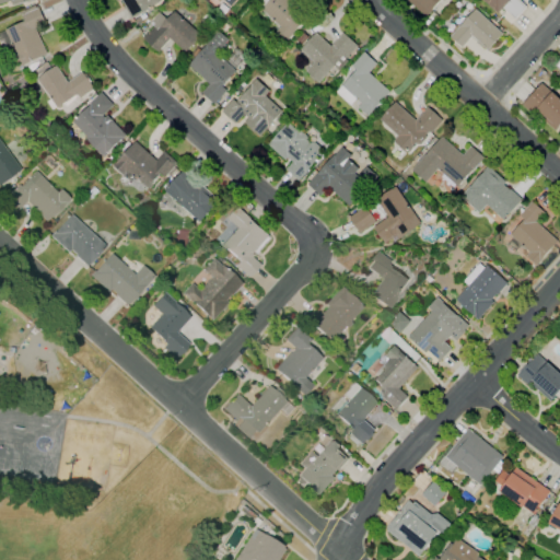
[(160,0),(162,2),(133,19),(123,0),(160,0)]
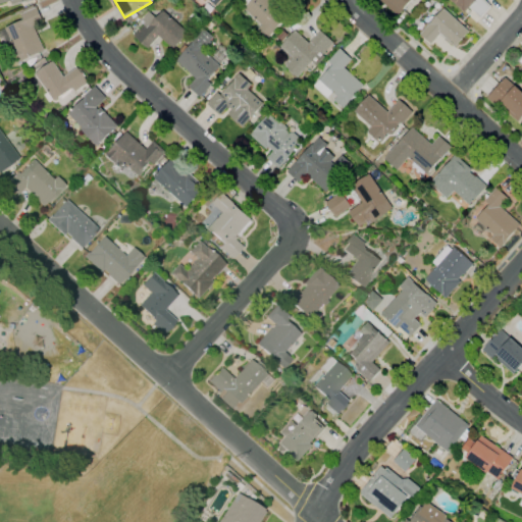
[(274,0),(273,2),(289,15),(267,39),(258,31),(263,24),(245,8),(252,0),(274,0)]
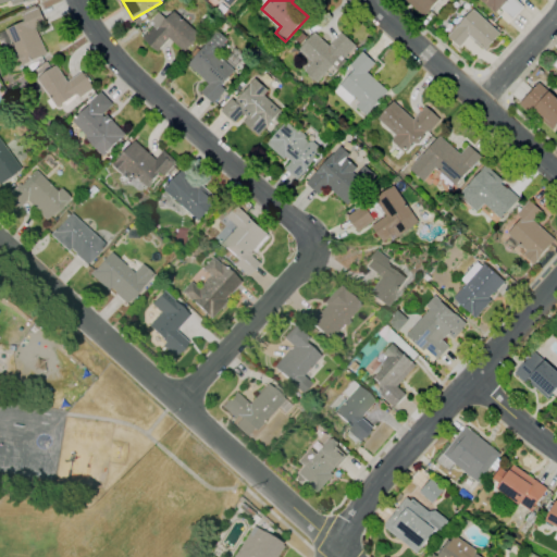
[(440,0),(425,16),(406,0),(440,0)]
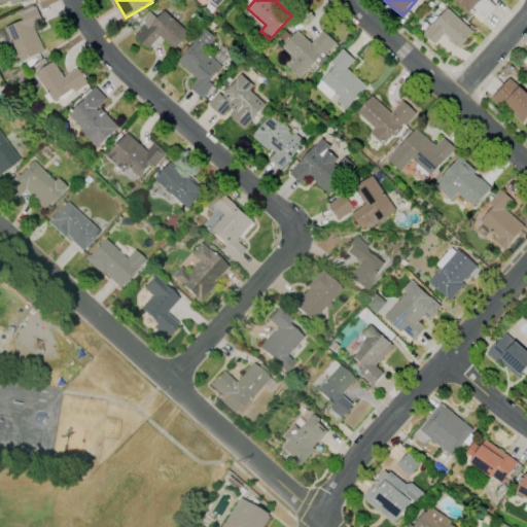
[(480,0),(469,12),(455,0),(480,0)]
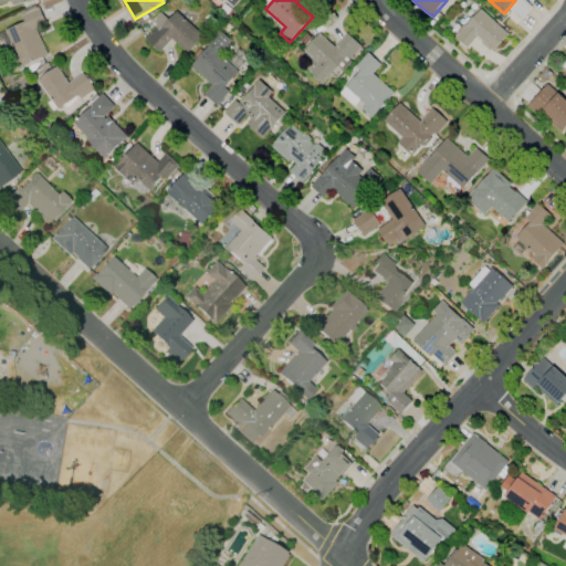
[(519,0),(511,10),(522,18),(532,4),(524,0),(519,0)]
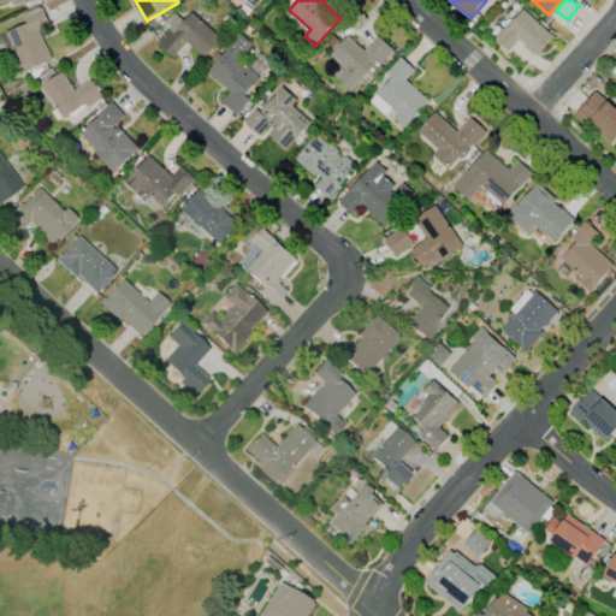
[(43,9),(53,29),(41,35),(52,60),(21,75),(15,60),(18,59),(6,33),(28,23),(24,17),(43,9)]
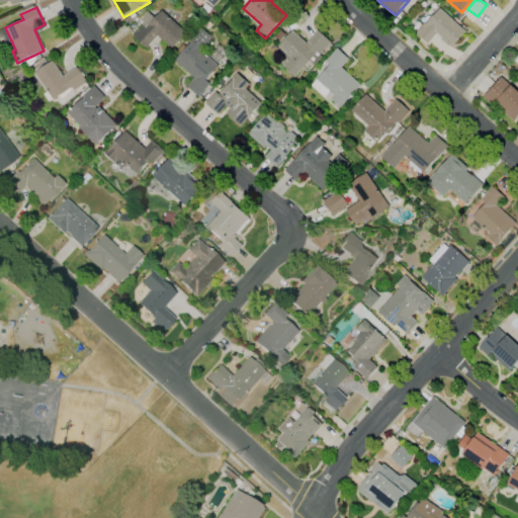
[(440,8),(465,31),(452,47),(437,32),(428,44),(417,33),(440,8)]
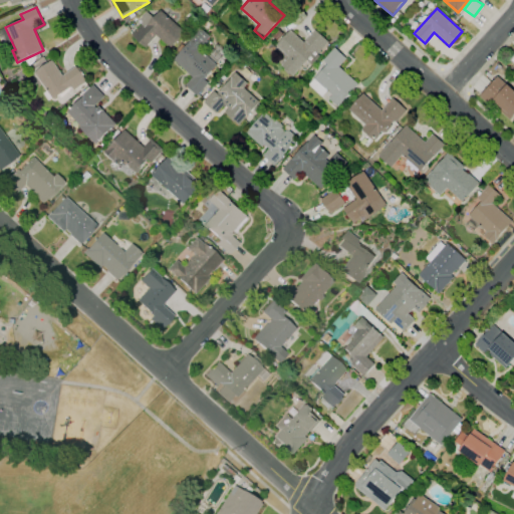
[(148,11),(154,17),(161,9),(185,32),(172,47),(157,34),(146,46),(134,35),(143,26),(138,21),(148,11)]
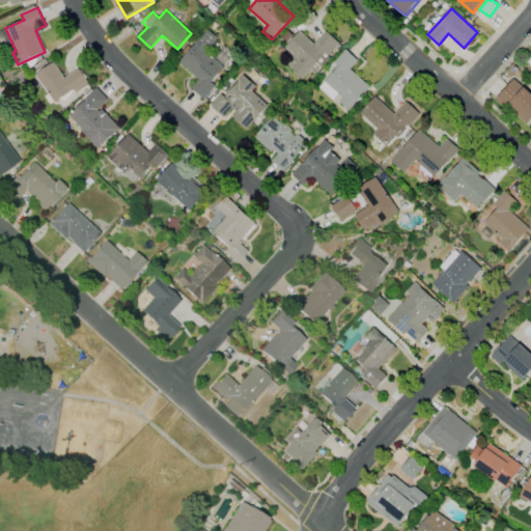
[(208,29),(217,37),(205,51),(224,67),(212,82),(217,86),(204,100),(192,88),(199,80),(178,62),(208,29)]
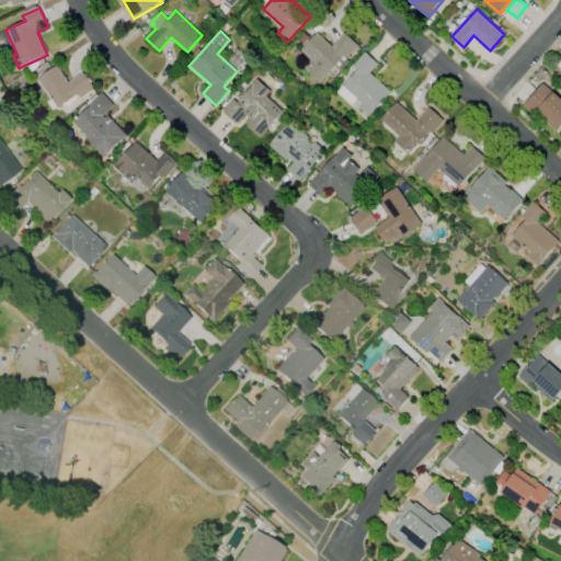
[(345,33),(359,46),(347,59),(351,61),(341,71),(336,67),(321,83),(308,71),(316,63),(302,50),(318,33),(333,47),(345,33)]
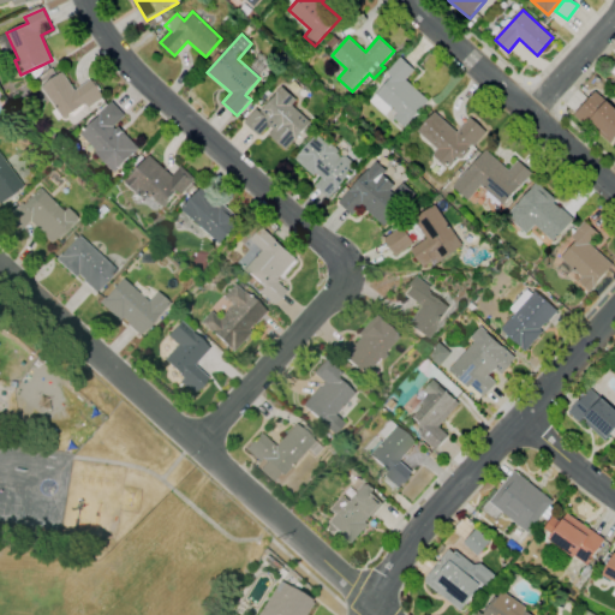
[(400,57),(415,70),(406,81),(430,102),(406,129),(394,118),(398,114),(377,95),(393,77),(387,72),(400,57)]
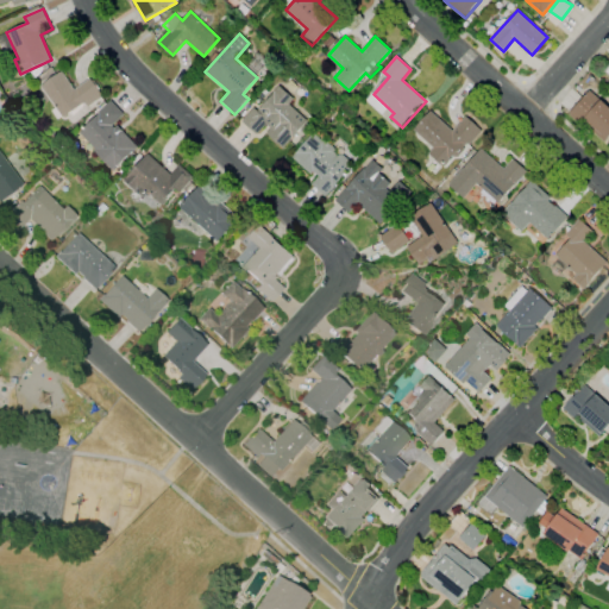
[(41,86),(62,71),(75,89),(90,77),(104,96),(87,108),(83,104),(63,118),(41,86)]
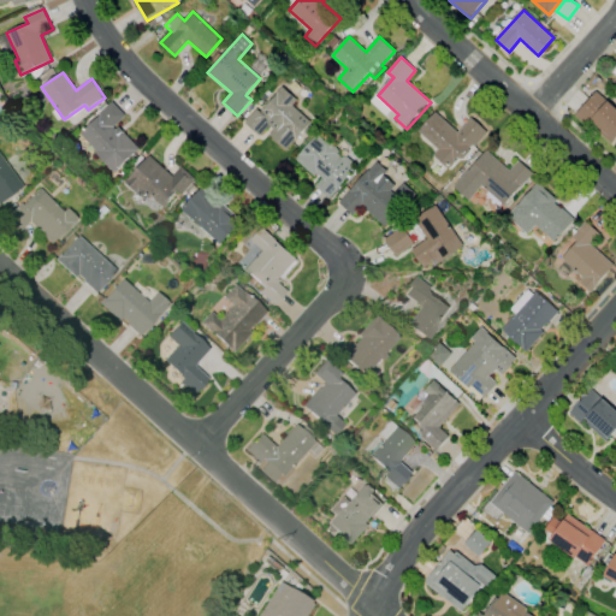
[(244,122),(258,108),(261,112),(283,87),(297,100),(294,106),(313,123),(288,150),(270,134),(274,129),(270,125),(260,136),(244,122)]
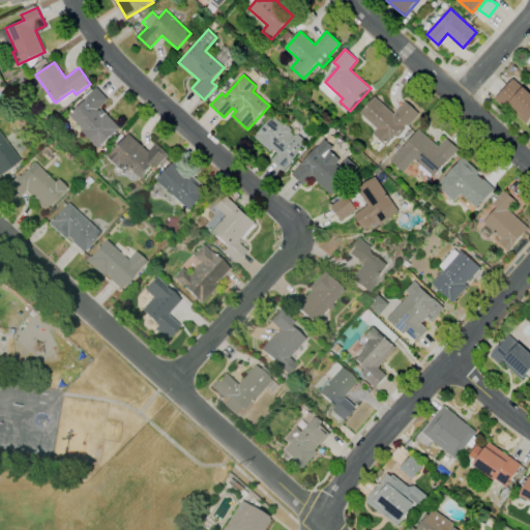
[(513,79),(529,92),(529,119),(526,124),(496,98),(513,79)]
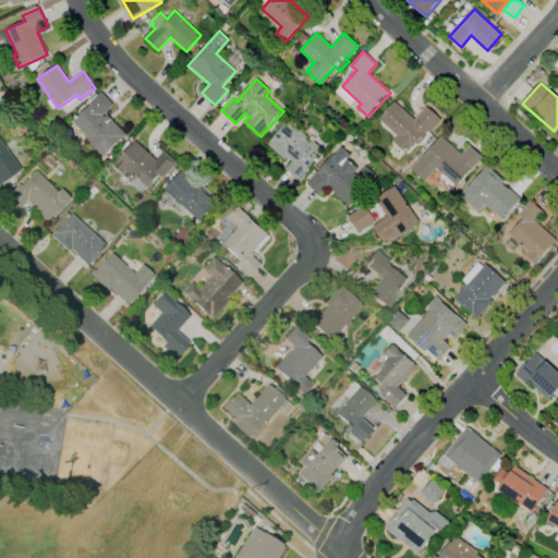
[(101,93),(113,106),(104,116),(105,117),(108,113),(128,135),(104,157),(86,137),(87,136),(74,121),(91,106),(88,104),(101,93)]
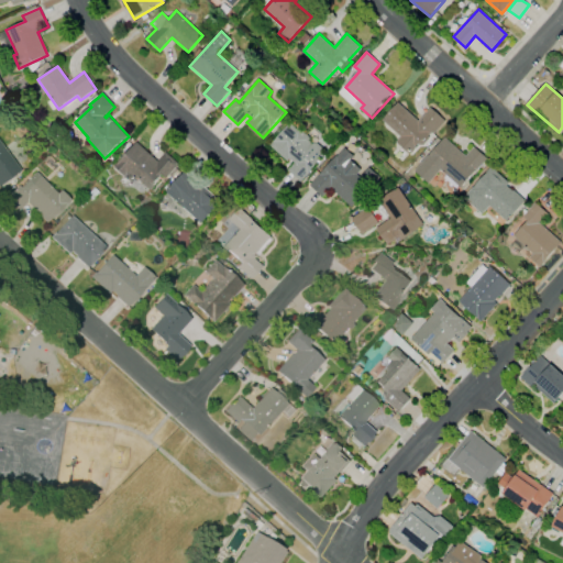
[(399,102),(418,121),(432,108),(445,120),(433,134),(431,132),(429,134),(430,139),(423,145),(418,144),(410,154),(396,142),(401,136),(383,119),(399,102)]
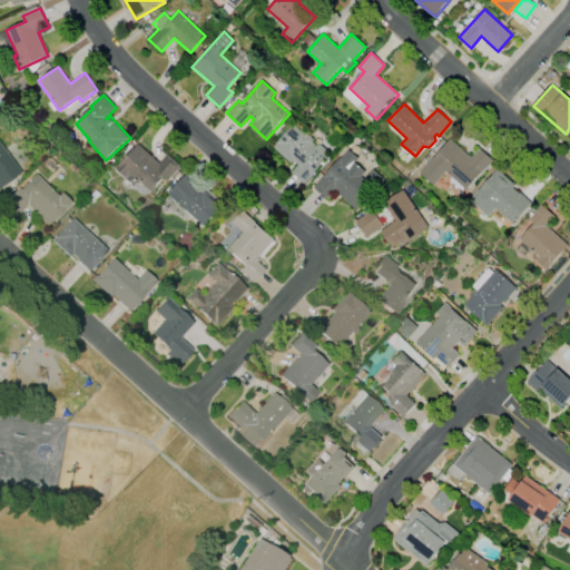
[(273,146),(294,125),(302,131),(304,129),(316,139),(314,143),(317,145),(323,145),(332,154),(305,185),(292,173),(298,165),(294,160),(292,164),(273,146)]
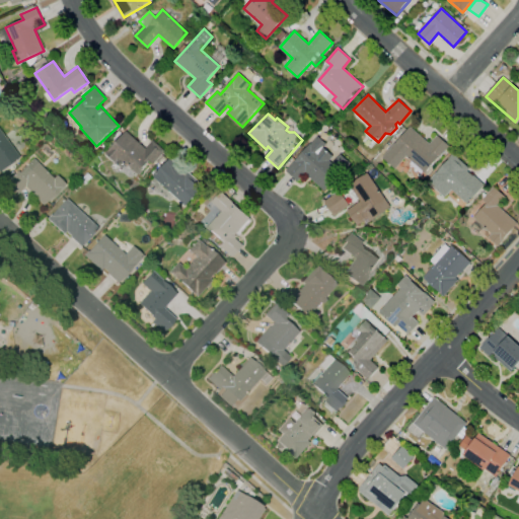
[(411,126),(430,144),(438,135),(450,146),(425,173),(406,156),(395,168),(382,157),(411,126)]
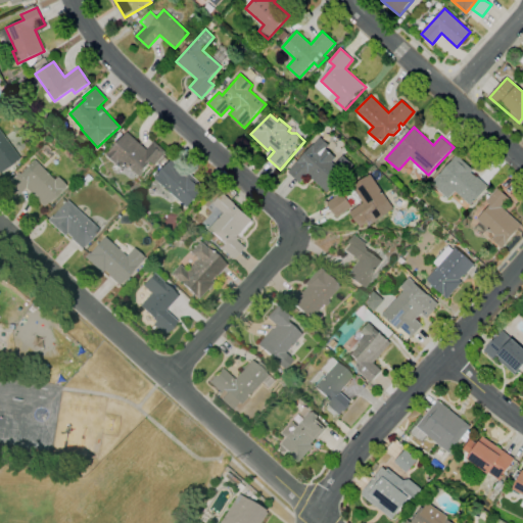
[(128,131),(146,148),(154,140),(168,152),(154,167),(150,162),(137,176),(125,164),(121,168),(106,154),(128,131)]
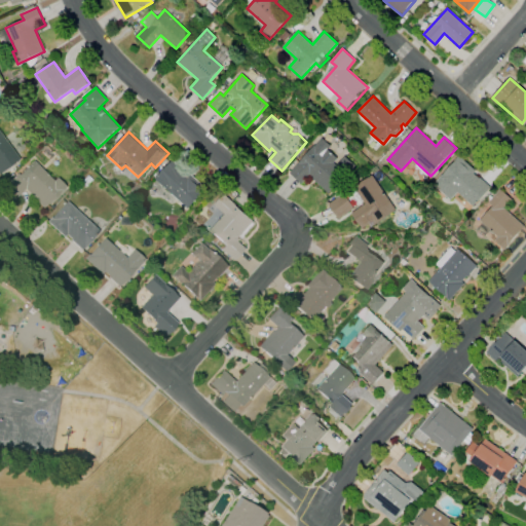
[(0,133),(19,157),(0,172),(0,133)]
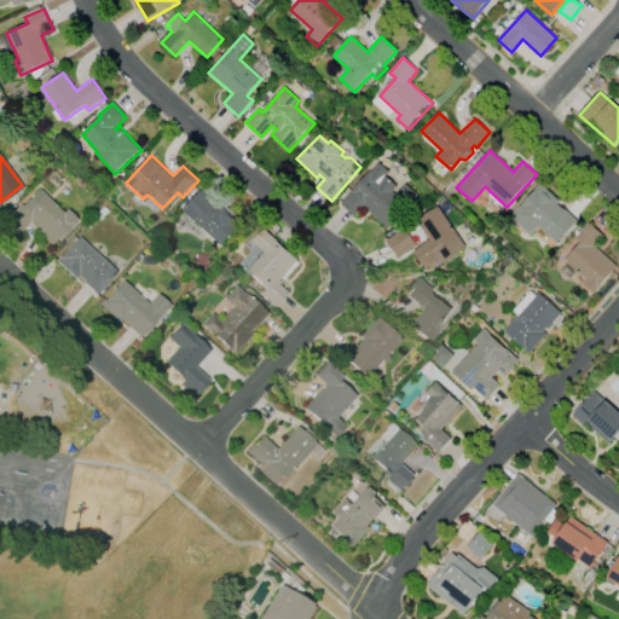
[(339,202),(369,169),(371,171),(380,161),(391,169),(386,175),(398,186),(393,191),(397,195),(406,183),(418,194),(388,227),(364,207),(356,217),(339,202)]
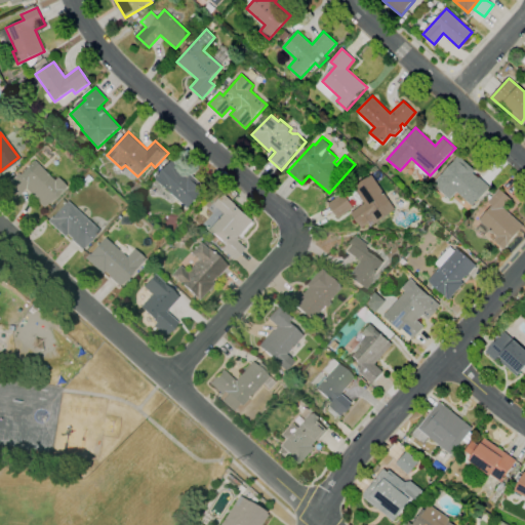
[(458,155),(476,170),(473,173),(488,187),(473,205),(457,191),(450,199),(433,185),(458,155)]
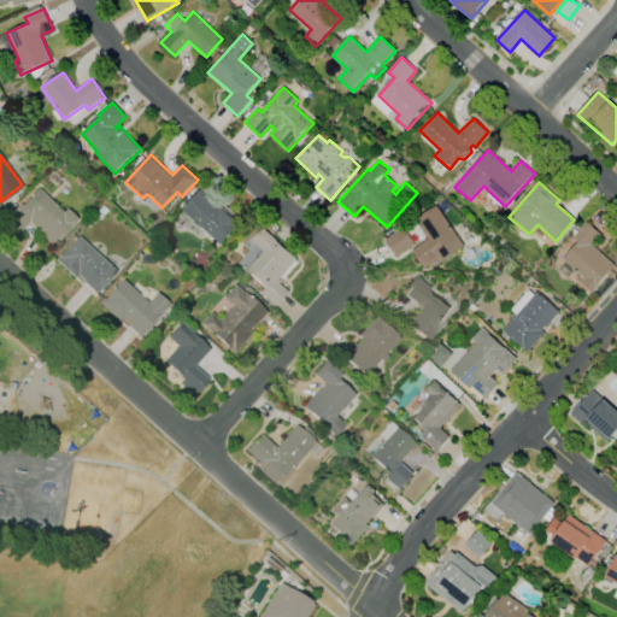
[(4,217),(18,203),(21,205),(37,187),(62,211),(65,207),(76,218),(50,244),(28,221),(18,230),(4,217)]
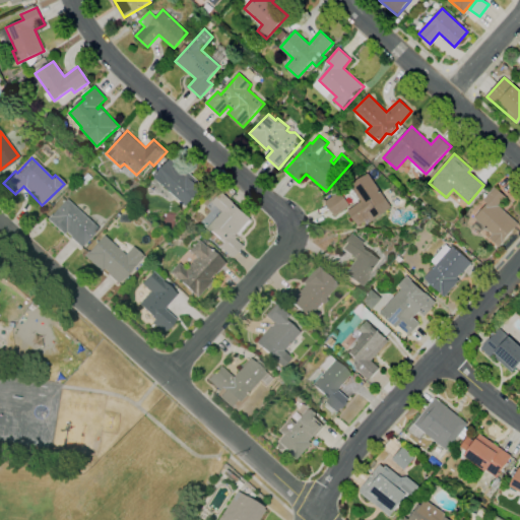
[(171,157),(201,184),(197,189),(199,191),(186,206),(153,177),(171,157)]
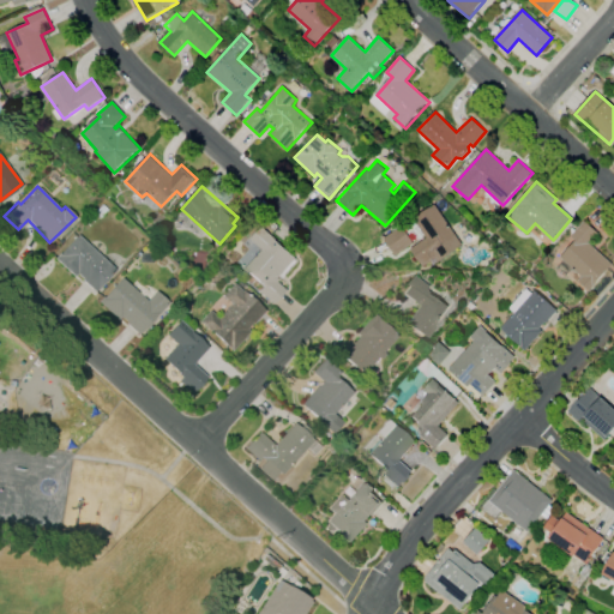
[(415,218),(437,204),(463,245),(437,263),(434,258),(422,266),(411,248),(427,238),(415,218)]
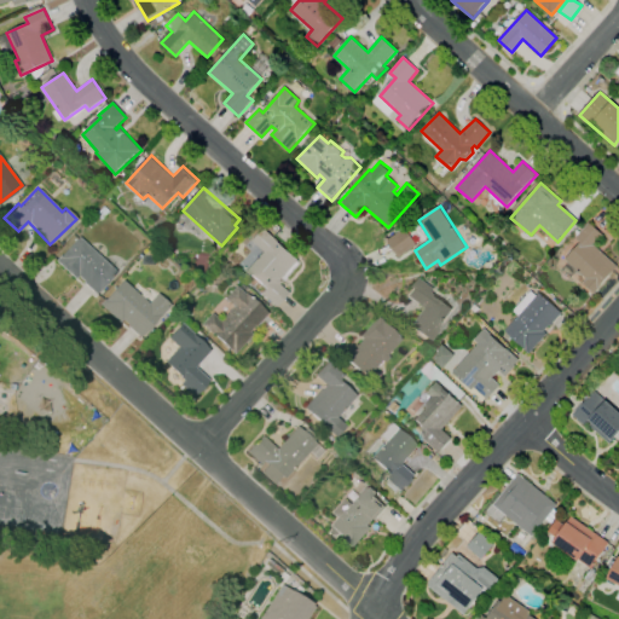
[(589,221),(603,235),(594,246),(618,266),(594,293),(584,283),(588,279),(565,259),(578,243),(573,238),(589,221)]
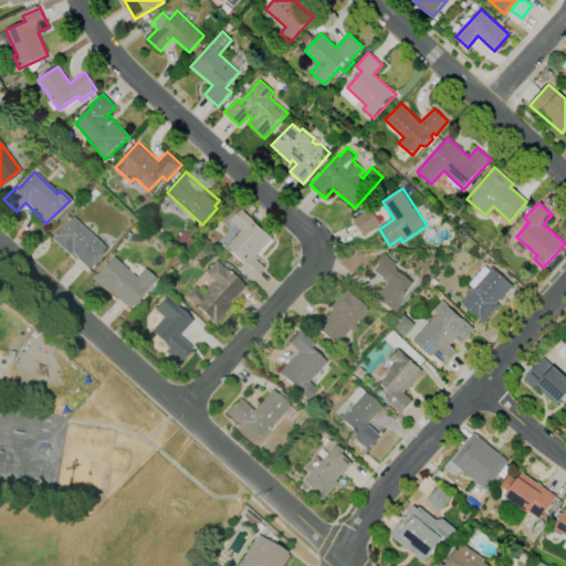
[(354,219),(371,207),(381,223),(365,234),(354,219)]
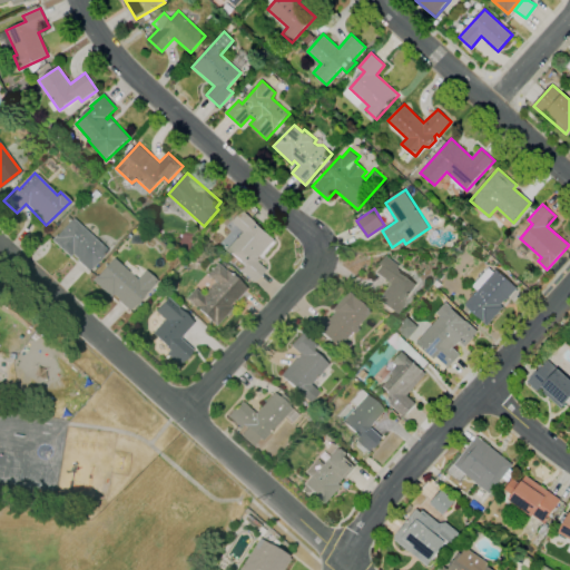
[(243,209),(276,238),(256,261),(265,268),(253,282),(241,271),(245,265),(228,251),(244,232),(232,222),(243,209)]
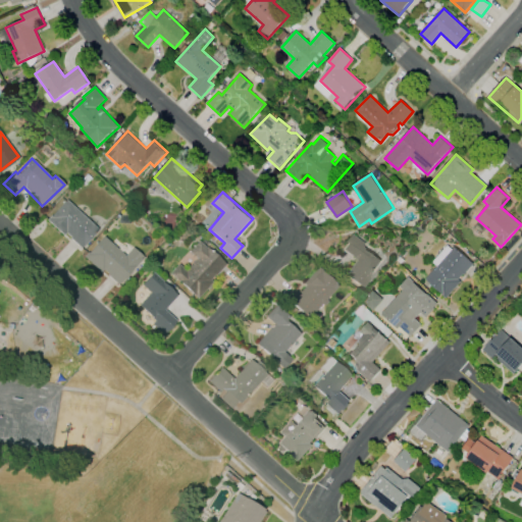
[(64,199),(98,228),(80,248),(68,238),(69,237),(64,232),(62,235),(45,219),(64,199)]
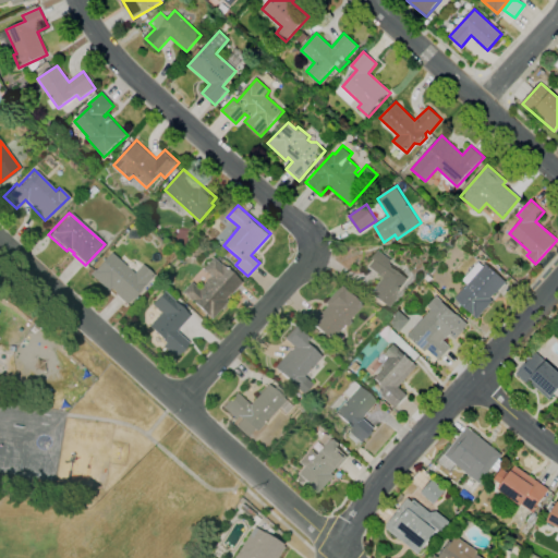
[(377,250),(392,261),(389,265),(409,277),(389,306),(370,294),(381,276),(366,266),(377,250)]
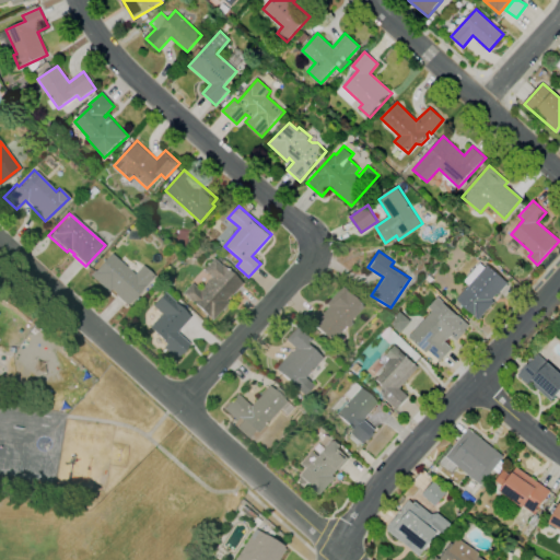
[(109,253),(132,273),(140,265),(153,276),(127,304),(109,288),(107,291),(90,276),(109,253)]
